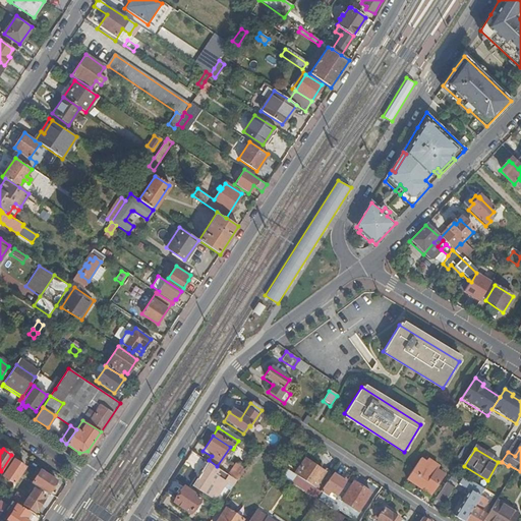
[(261,455),(255,452),(247,464),(252,466),(261,455)]
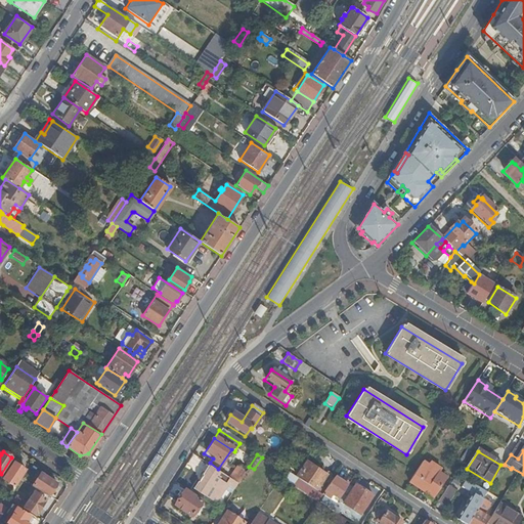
[(432,499),(445,479),(438,474),(437,473),(433,480),(424,474),(429,466),(423,462),(408,483),(432,499)]
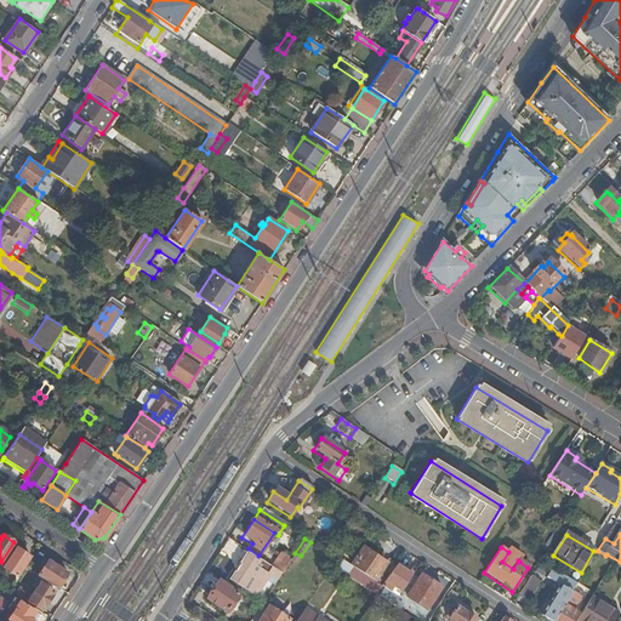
[(16,576),(29,557),(16,548),(4,568),(16,576)]
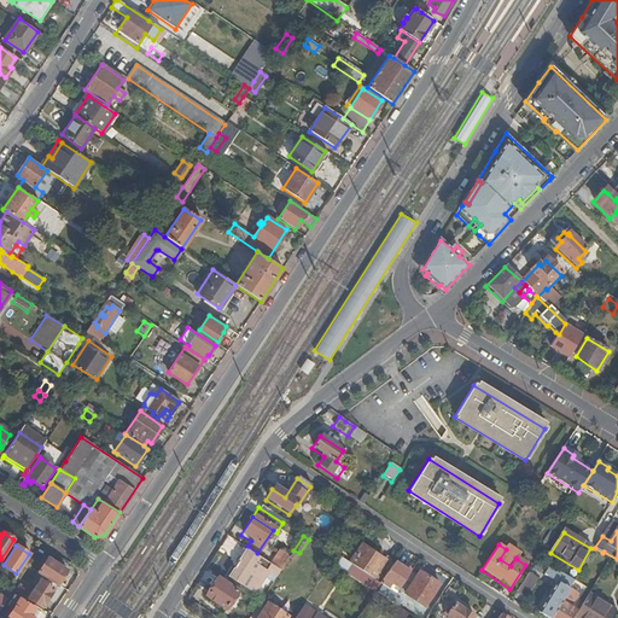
[(383,563),(361,548),(349,566),(380,586),(395,564),(385,558),(383,563)]
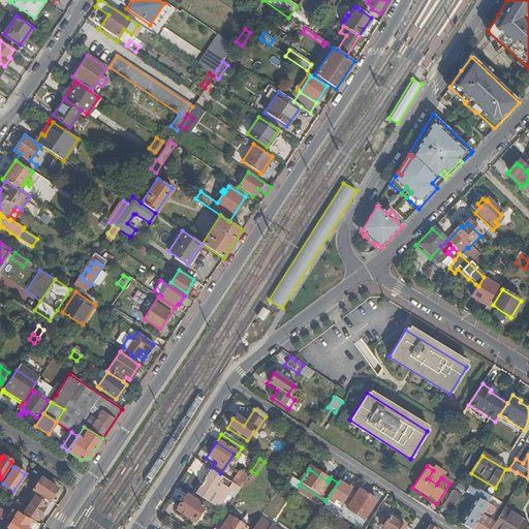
[(434,469),(433,470),(428,478),(437,485),(441,477),(442,478),(444,475),(434,469)]
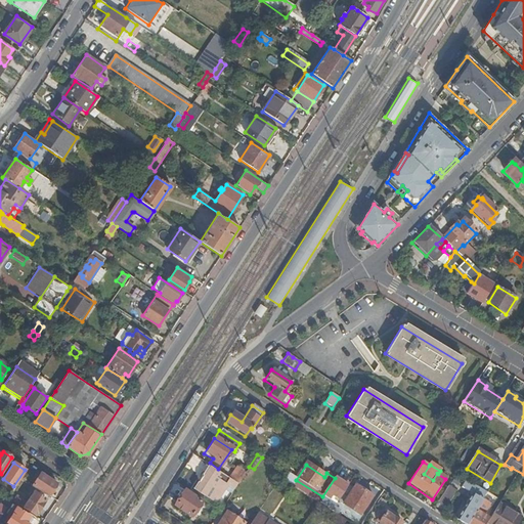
[(212,504),(225,486),(232,491),(236,485),(227,479),(207,467),(200,476),(202,477),(197,485),(195,484),(190,490),(212,504)]
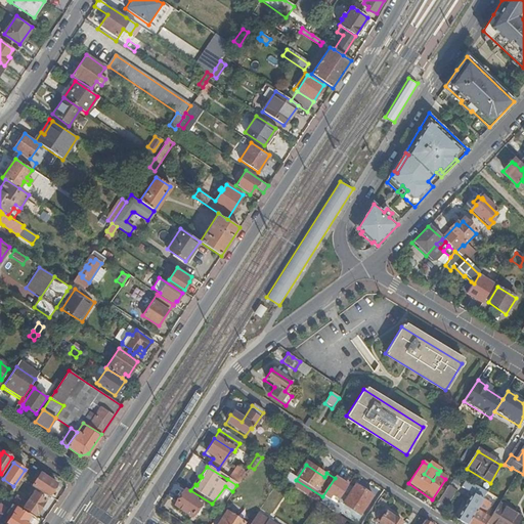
[(244,474),(234,468),(227,479),(236,485),(244,474)]
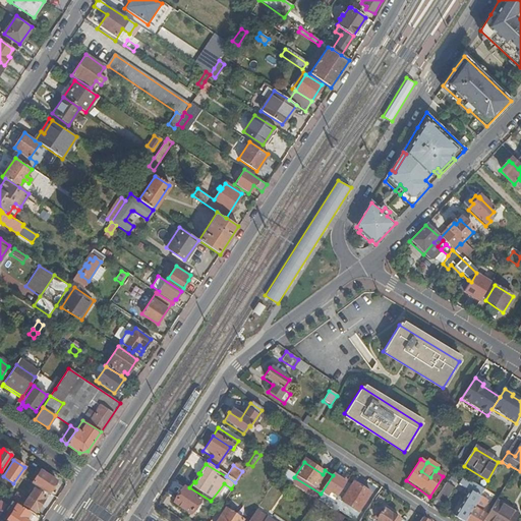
[(40,469),(32,481),(48,493),(56,480),(40,469)]
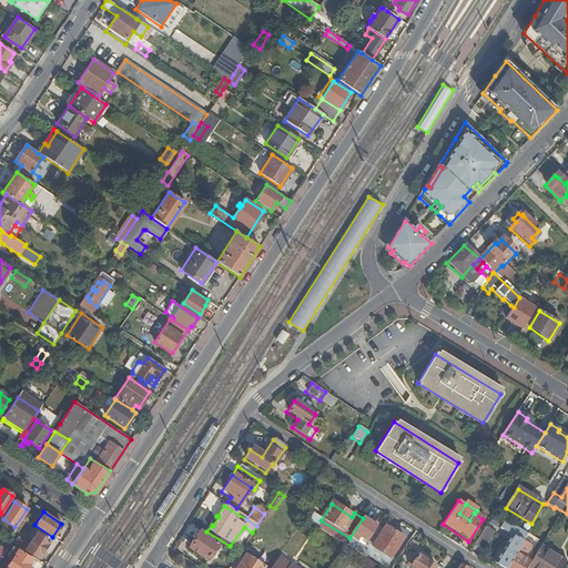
[(304,519),(316,527),(321,520),(308,513),(304,519)]
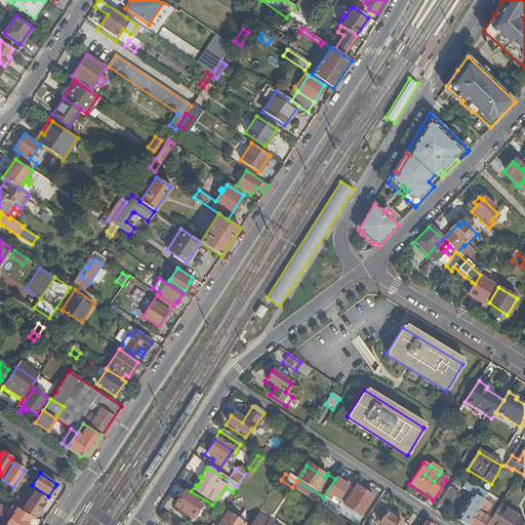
[(349,487),(335,479),(323,497),(324,498),(331,502),(335,506),(336,506),(338,502),(348,488),(349,487)]
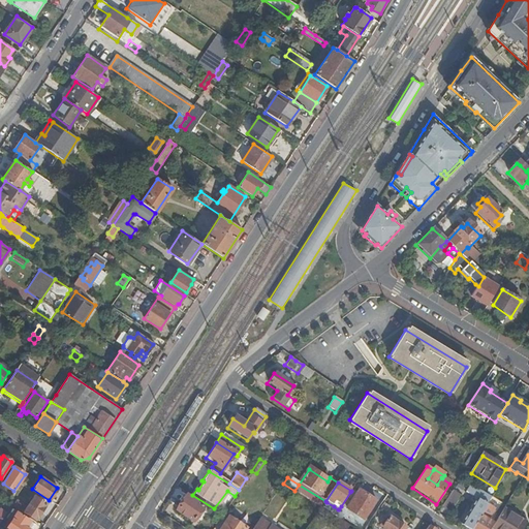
[(473,504),(461,525),(468,528),(472,528),(488,504),(491,500),(469,487),(465,495),(472,499),(475,501),(473,504)]
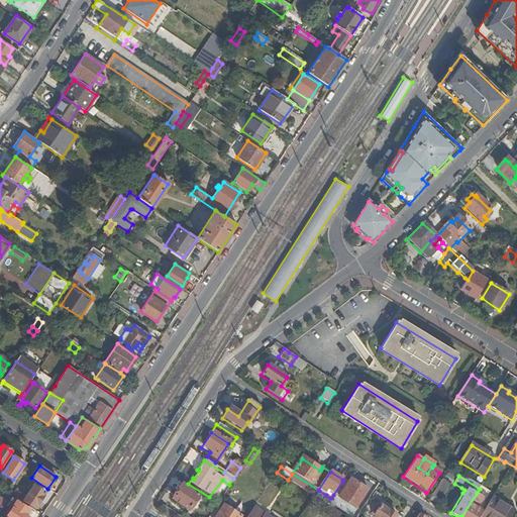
[(338,498),(354,509),(368,489),(351,480),(347,485),(338,498)]
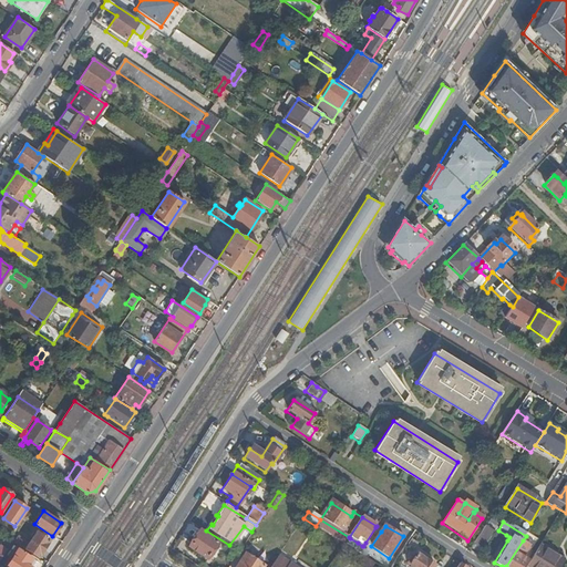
[(371,546),(381,532),(375,527),(366,543),(371,546)]
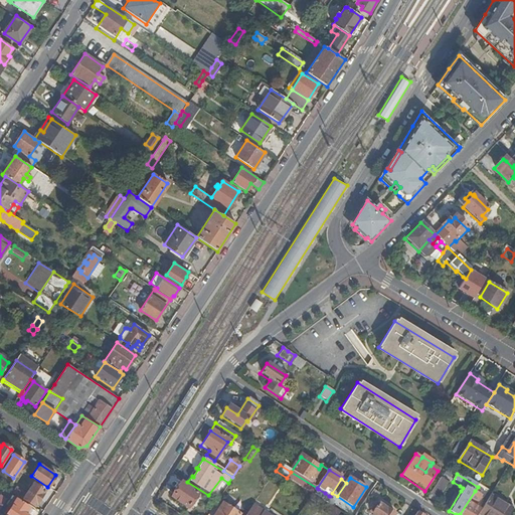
[(440,479),(431,493),(438,498),(447,483),(440,479)]
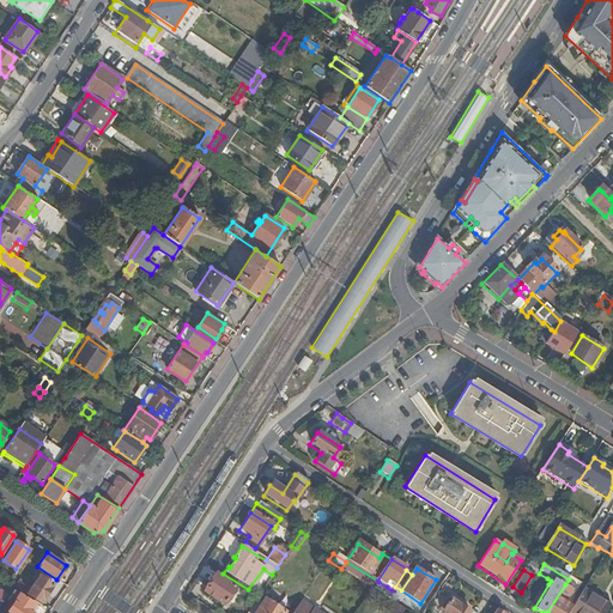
[(19,582),(16,587),(26,595),(29,593),(41,602),(42,601),(46,604),(50,595),(48,593),(54,583),(41,575),(31,589),(19,582)]
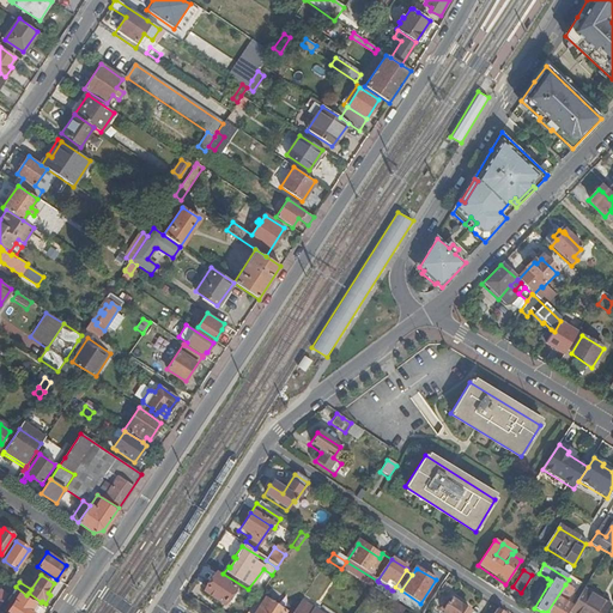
[(213,575),(202,593),(223,605),(234,588),(213,575)]
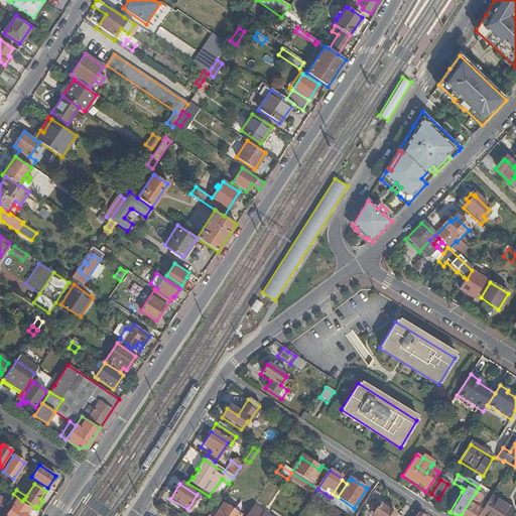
[(318,490),(313,497),(320,502),(326,494),(318,490)]
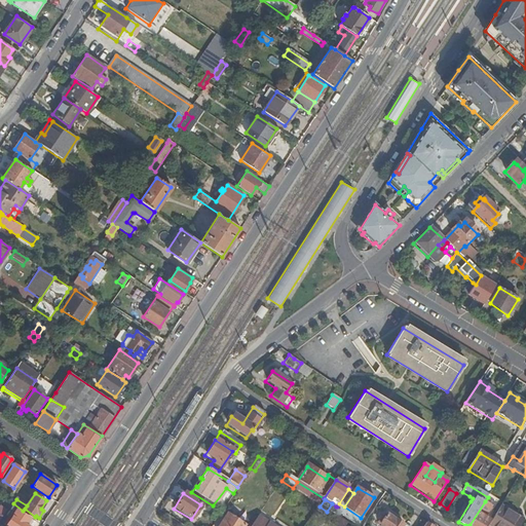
[(491,504),(485,501),(470,525),(485,525),(490,520),(484,517),(491,504)]
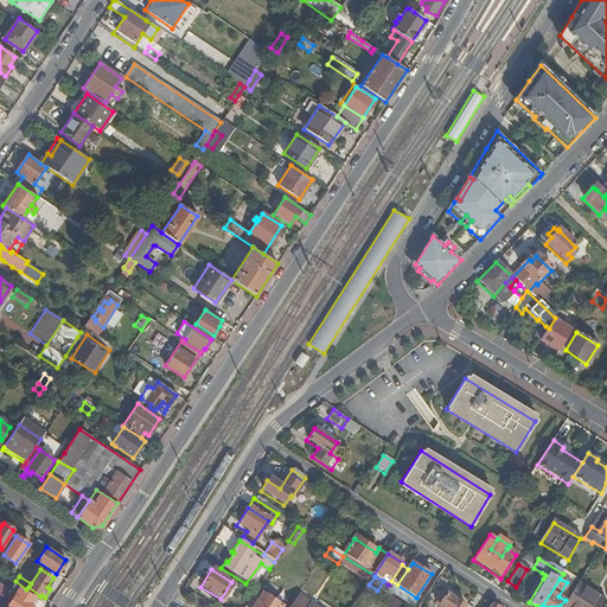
[(388,585),(383,581),(377,590),(382,594),(388,585)]
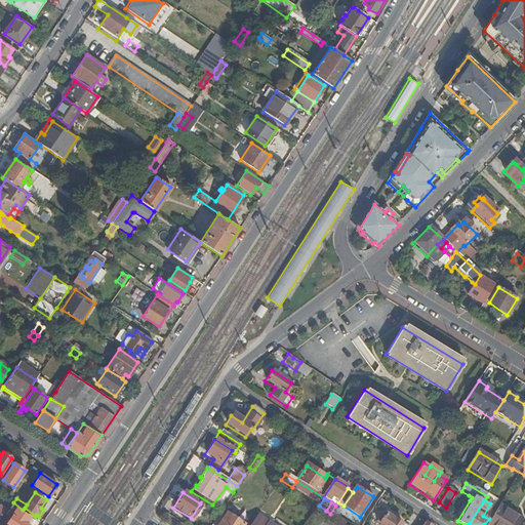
[(518,524),(522,520),(499,506),(488,524),(518,524)]
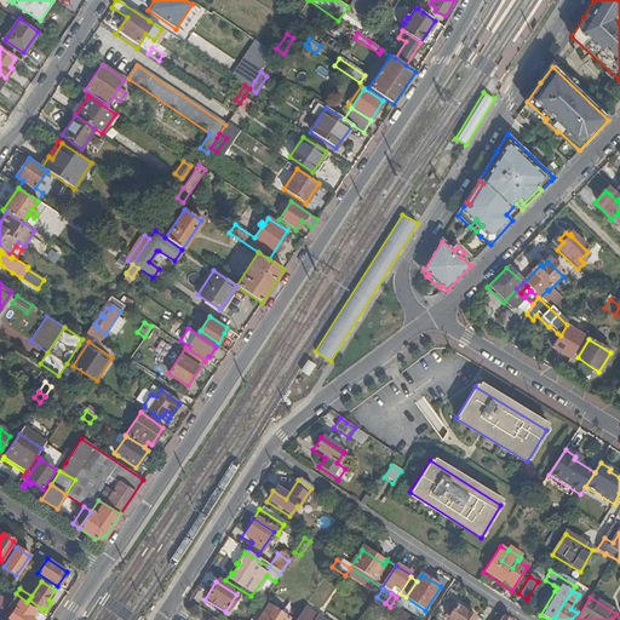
[(32,619),(30,619),(35,612),(19,601),(7,619),(10,619),(32,619)]
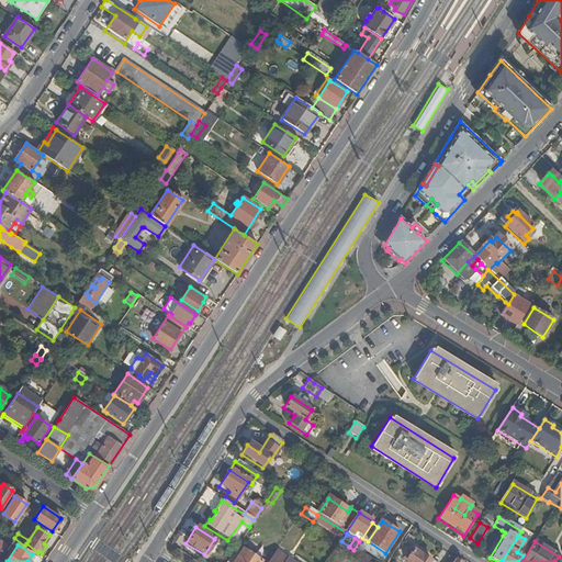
[(293,561),(292,561),(294,560),(278,549),(268,561),(293,561)]
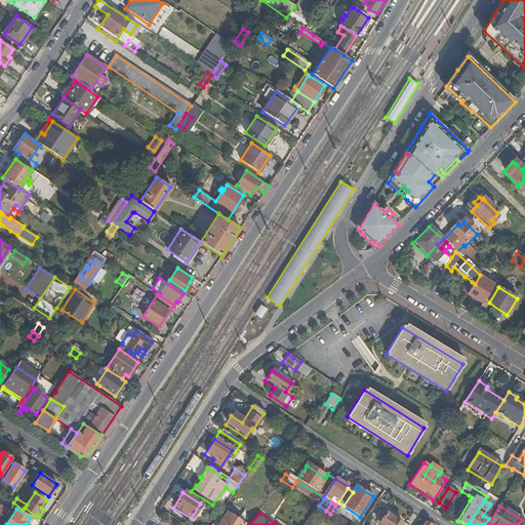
[(326,523),(329,524),(341,524),(345,522),(332,514),(326,523)]
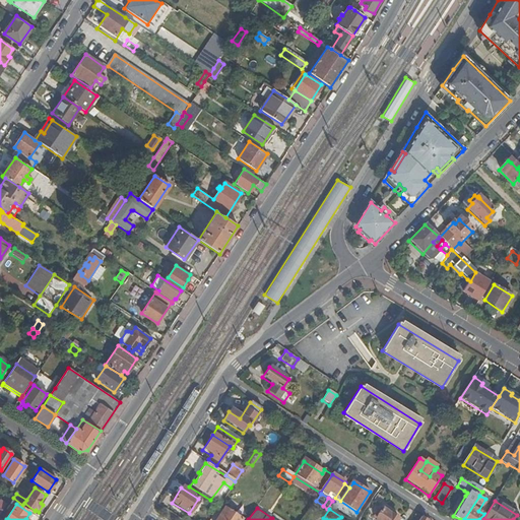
[(215,519),(238,519),(223,510),(215,519)]
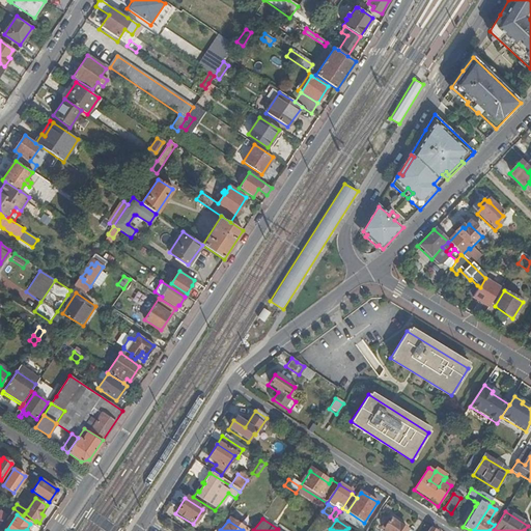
[(407,530),(408,530),(391,521),(383,530),(407,530)]
